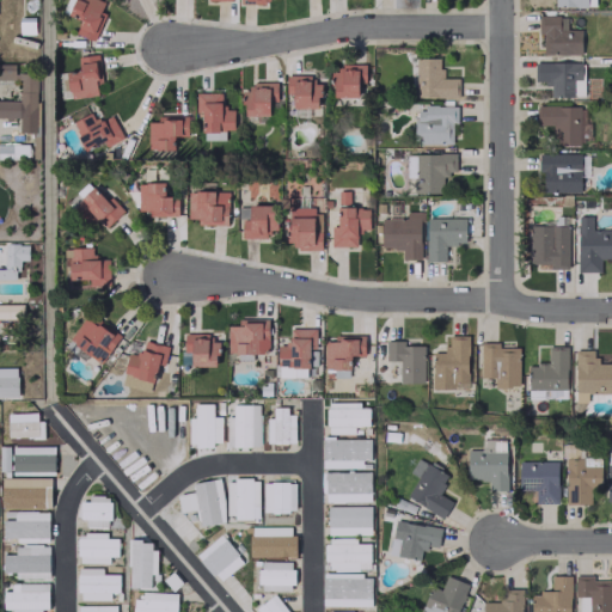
[(104,1),(99,0),(73,0),(68,14),(80,20),(74,34),(93,41),(105,12),(101,11),(104,1)]
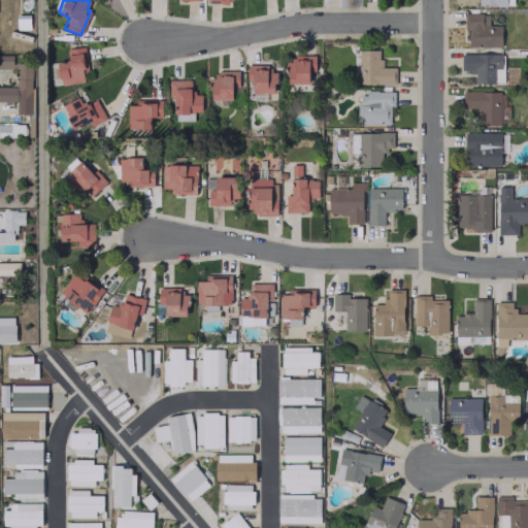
[(466,46),(501,45),(501,25),(489,25),(489,12),(465,13),(466,46)]
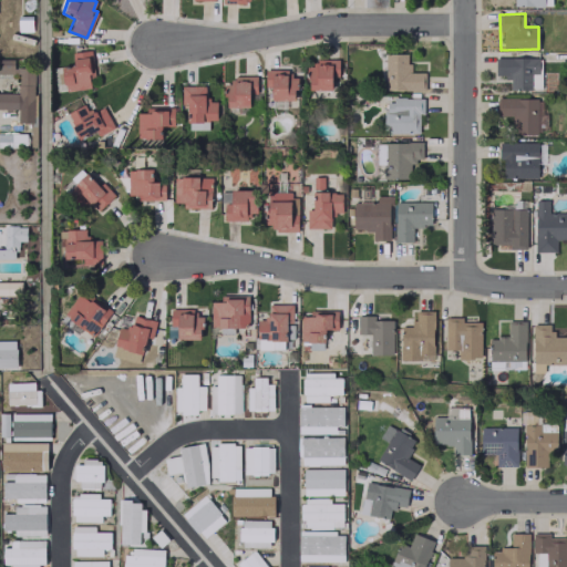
[(62,66),(64,91),(90,89),(88,74),(92,74),(90,50),(71,52),(72,65),(62,66)]
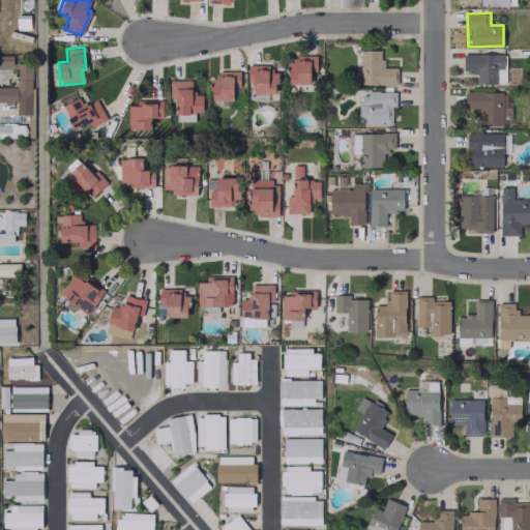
[(359,51),(360,85),(396,84),(396,67),(382,67),(381,50),(359,51)]
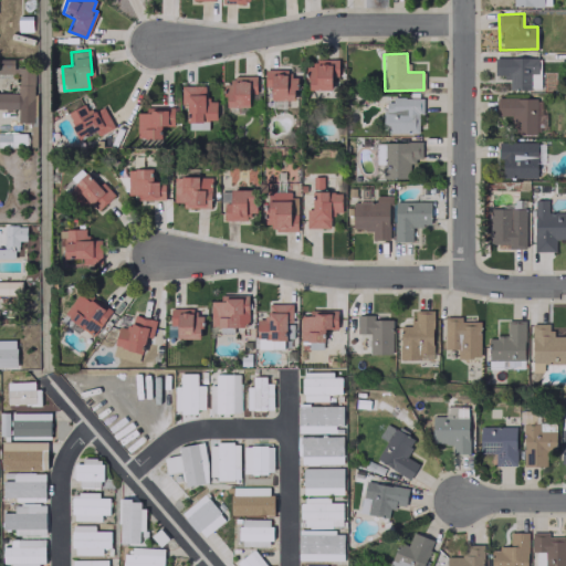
[(509,90),(540,90),(540,58),(494,58),(494,76),(509,76),(509,90)]
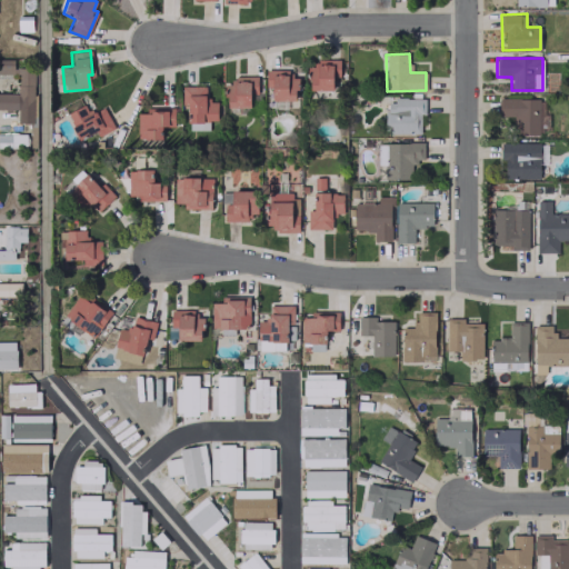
[(0,93),(0,109),(18,109),(18,122),(33,122),(33,68),(13,68),(13,59),(0,59),(0,73),(18,73),(18,93),(0,93)]
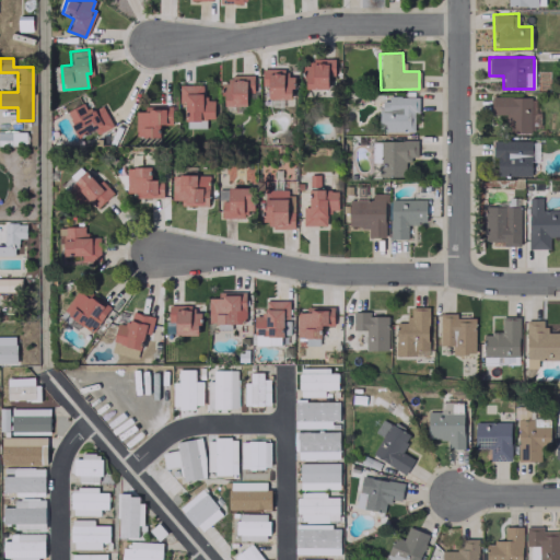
[(334,59),(303,60),(304,89),(327,89),(327,76),(334,76),(334,59)]
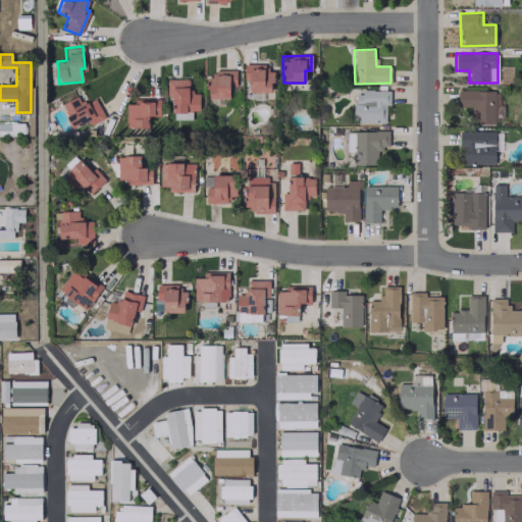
[(272,92),(272,70),(266,70),(266,63),(244,64),(244,81),(250,80),(250,92),(272,92)]
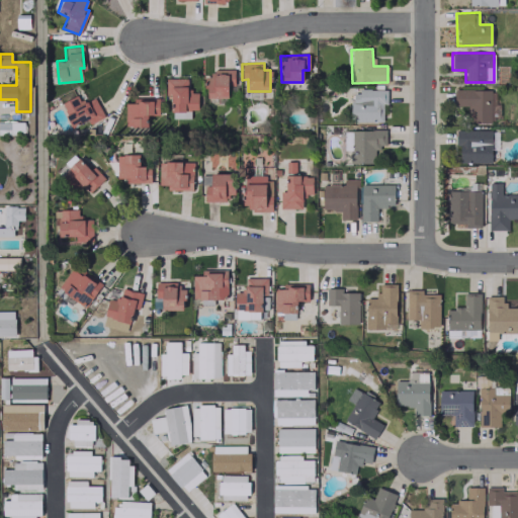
[(205,98),(228,97),(228,85),(235,85),(235,69),(211,70),(211,77),(205,77),(205,98)]
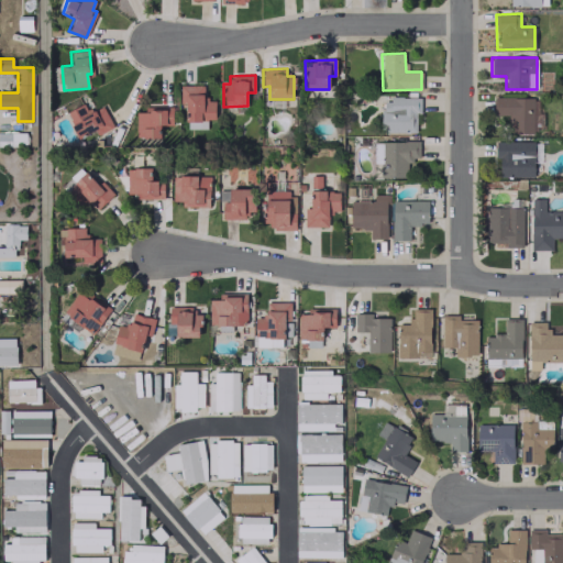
[(207,128),(207,119),(216,119),(214,100),(205,100),(205,85),(179,86),(180,106),(186,105),(187,129),(207,128)]
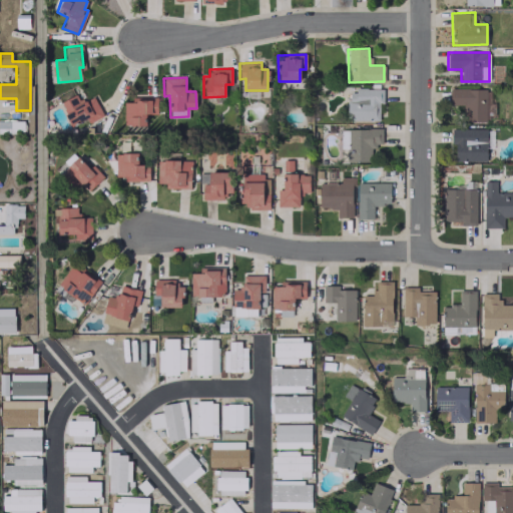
[(464,120),(486,121),(487,113),(491,113),(492,89),(450,88),(449,105),(464,105),(464,120)]
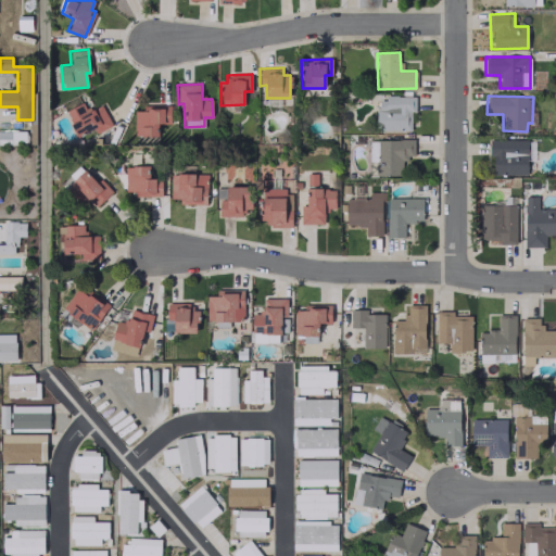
[(415,97),(377,97),(377,130),(411,130),(411,111),(415,111),(415,97)]
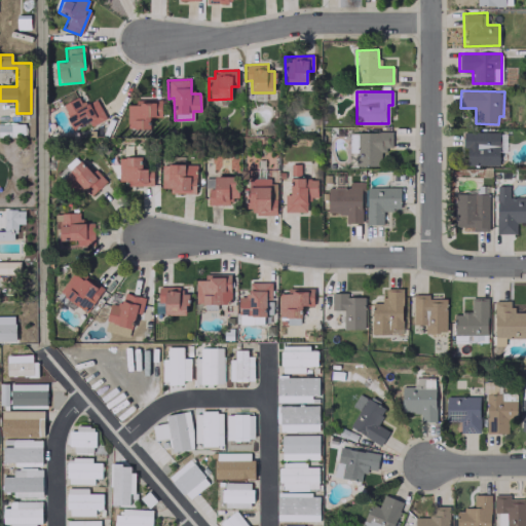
[(62,103),(72,128),(88,121),(90,125),(105,119),(97,99),(82,104),(79,97),(62,103)]
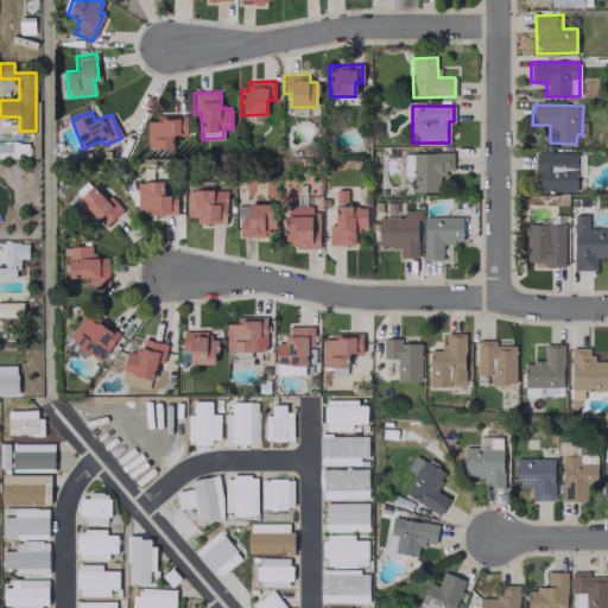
[(173,149),(173,135),(187,134),(185,114),(156,114),(156,120),(146,121),(146,149),(173,149)]
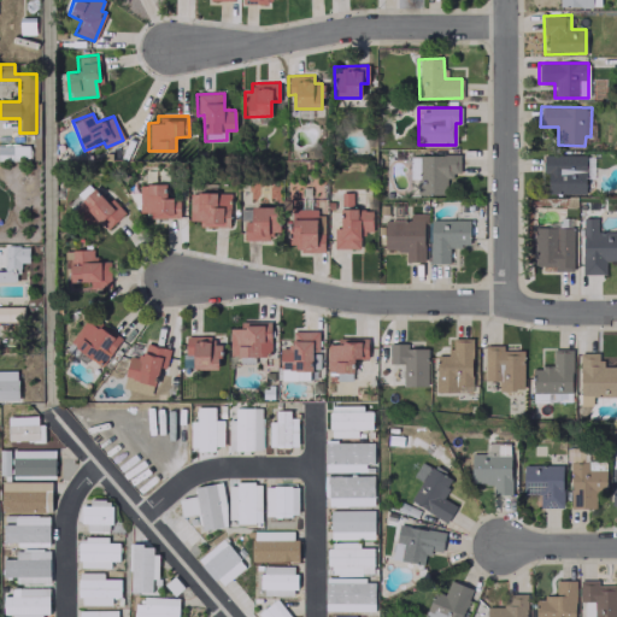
[(29,146),(0,145),(0,159),(28,160),(29,146)]
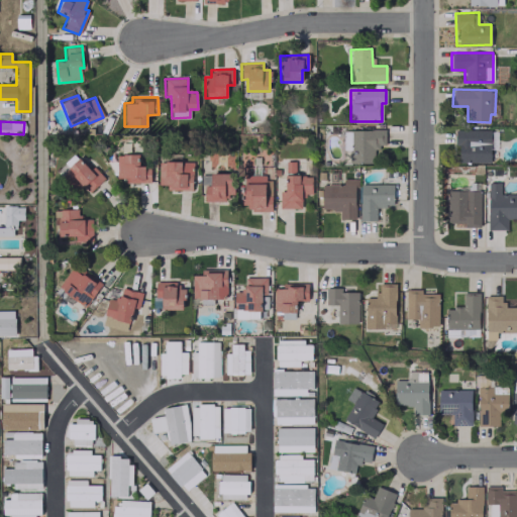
[(374,163),(374,146),(385,146),(385,129),(349,129),(350,163),(374,163)]
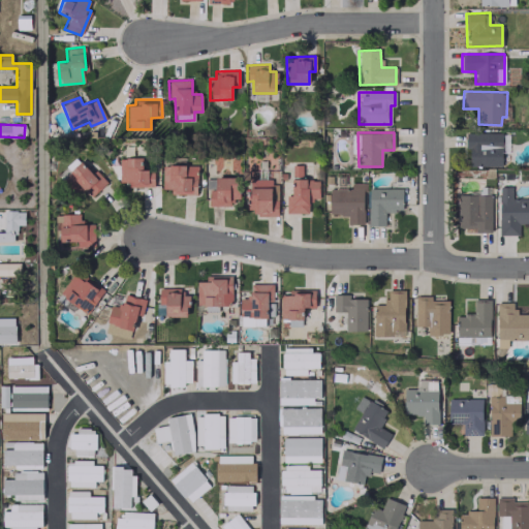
[(469,165),(501,166),(501,133),(465,132),(465,148),(469,148),(469,165)]
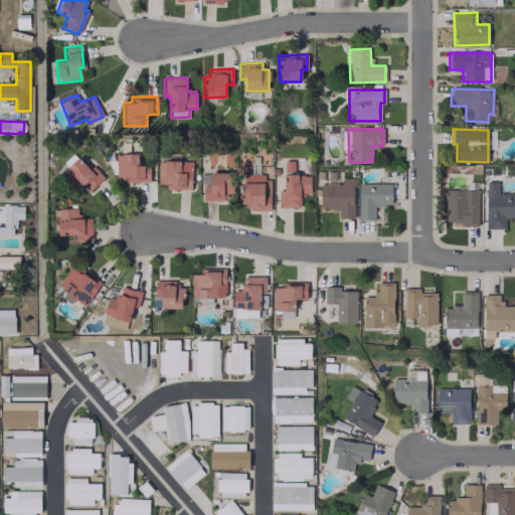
[(76,158),(71,153),(55,170),(59,174),(76,158)]
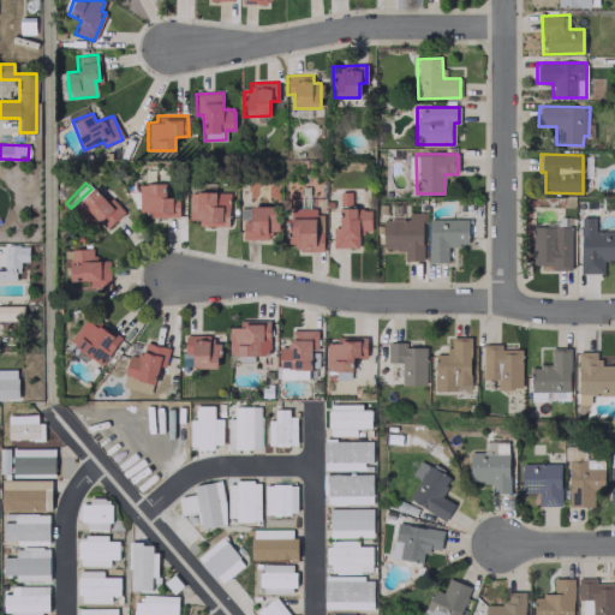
[(178,218),(178,197),(165,197),(165,183),(138,184),(138,212),(148,212),(148,218),(178,218)]
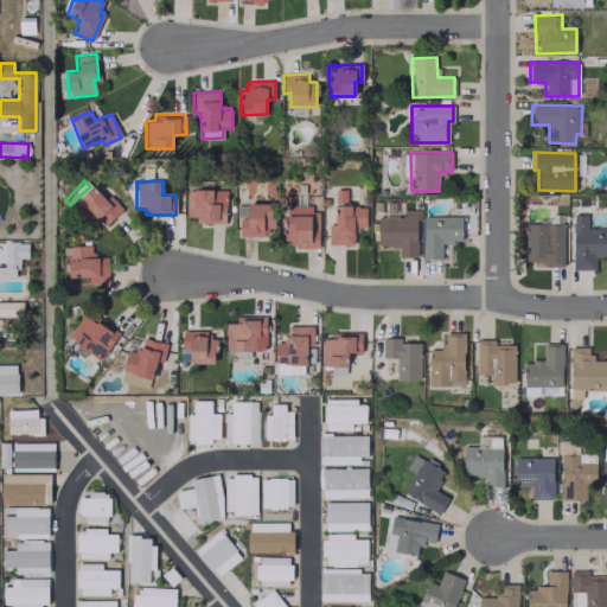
[(93,215),(103,227),(122,209),(108,195),(104,198),(93,186),(72,205),(87,219),(93,215)]
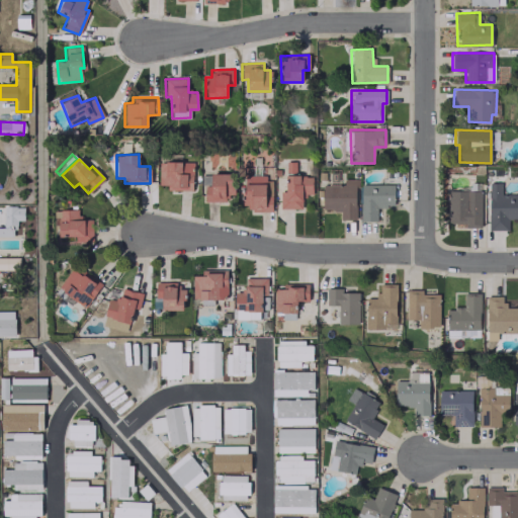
[(158,161),(158,184),(166,184),(166,190),(191,190),(192,162),(158,161)]
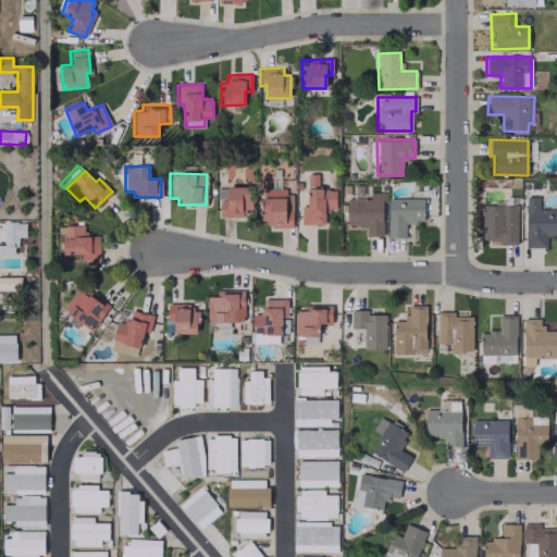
[(324,224),(324,210),(335,210),(335,188),(317,188),(317,174),(307,175),(307,206),(300,206),(300,224),(324,224)]
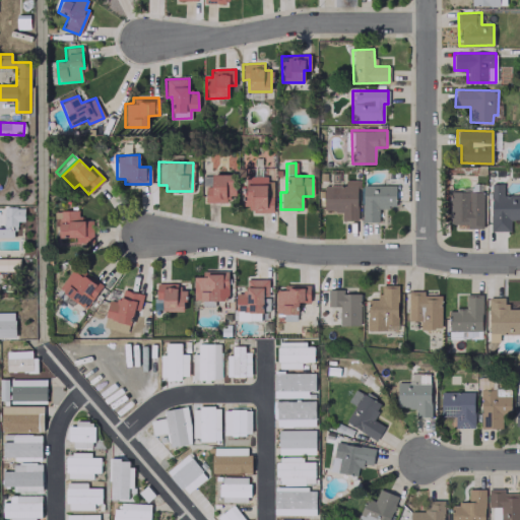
[(205,202),(228,202),(228,195),(234,195),(234,174),(212,174),(212,187),(205,187),(205,202)]
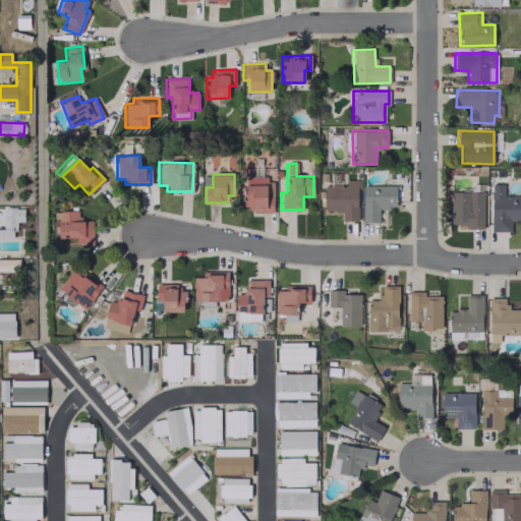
[(273,213),(273,177),(245,178),(245,207),(251,207),(251,213),(273,213)]
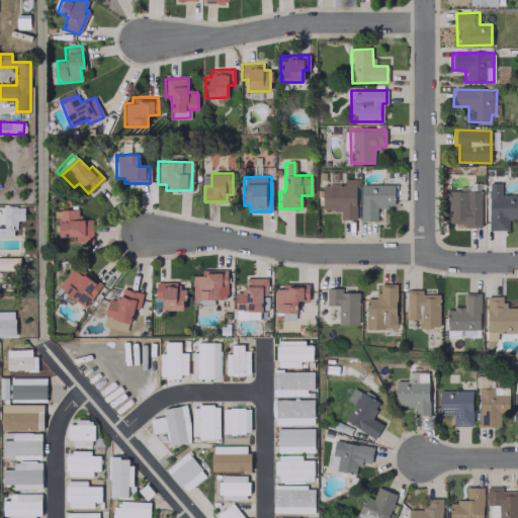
[(322,184),(323,209),(340,209),(340,220),(356,219),(355,178),(343,179),(343,184),(322,184)]
